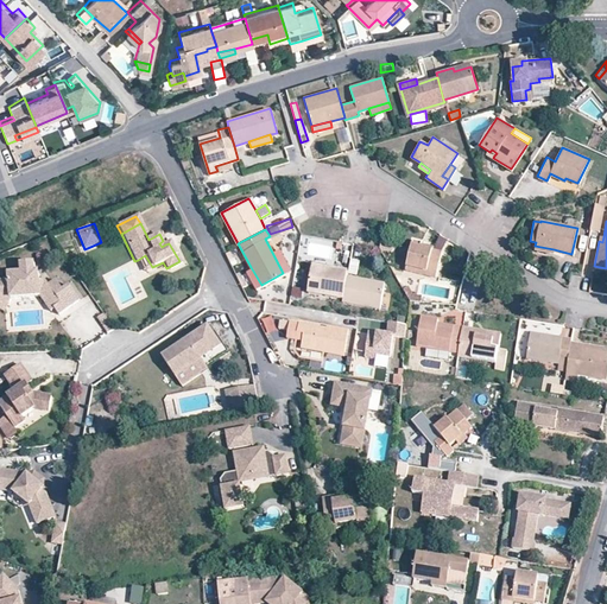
[(441,250),(431,248),(419,245),(421,241),(412,239),(404,267),(435,275),(441,250)]
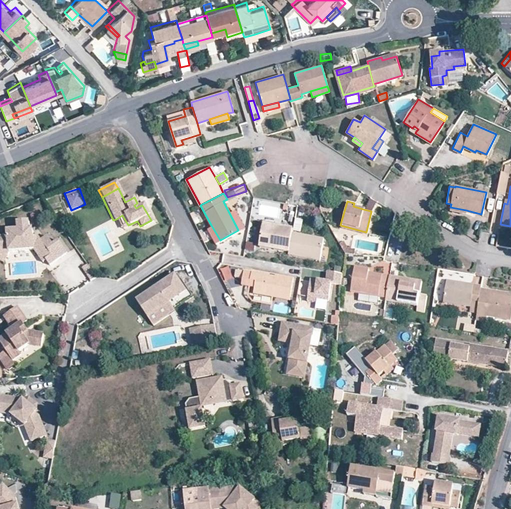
[(122,215),(116,219),(121,229),(128,225),(122,215)]
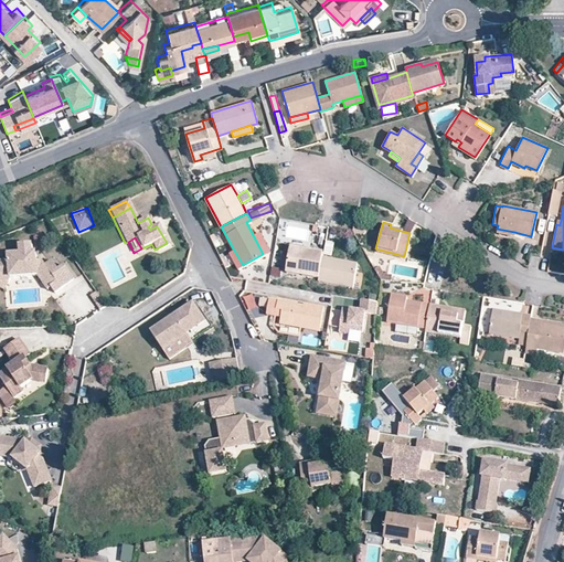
[(34,262),(31,262),(30,257),(33,257),(32,252),(30,252),(28,243),(16,246),(18,254),(6,256),(6,262),(0,262),(0,278),(7,282),(9,277),(35,274),(39,277),(49,271),(55,281),(49,285),(52,290),(72,277),(62,263),(56,267),(50,258),(43,263),(41,260),(34,262)]
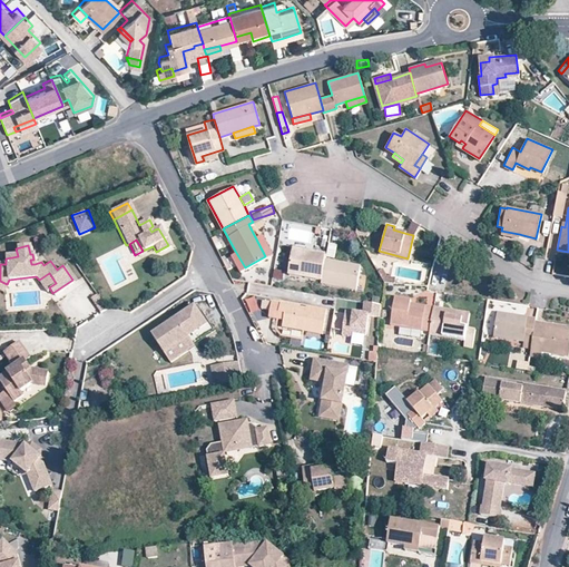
[(324,257),(325,253),(292,247),(288,273),(321,279),(324,257)]
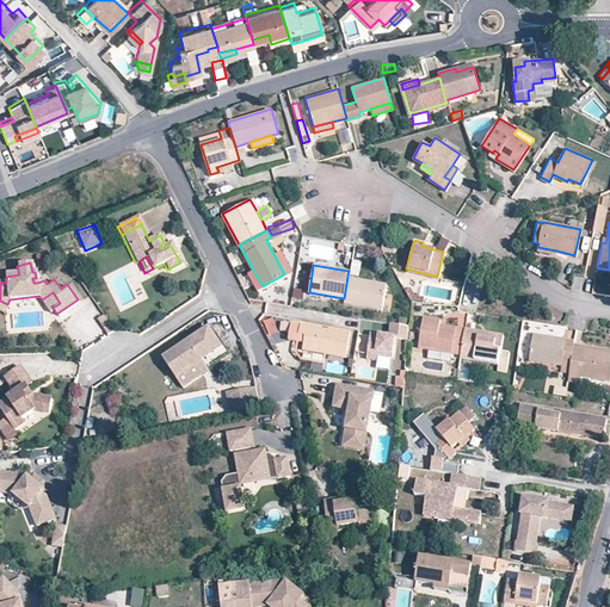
[(263,286),(252,268),(247,271),(257,290),(263,286)]
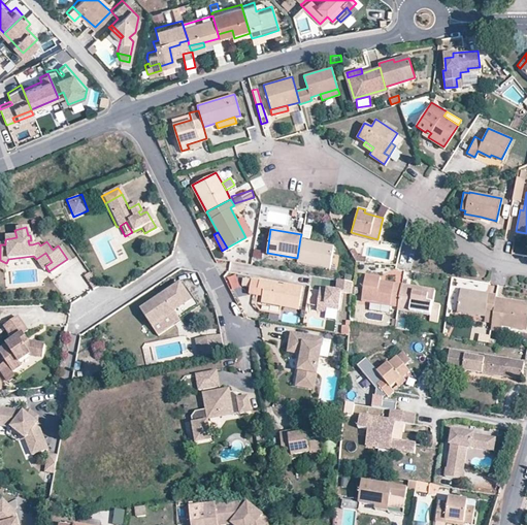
[(297,258),(296,261),(329,266),(332,244),(300,238),(297,258)]
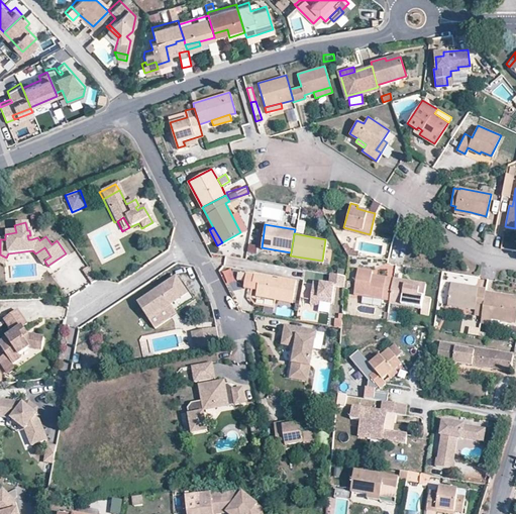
[(255,251),(256,243),(246,242),(246,250),(255,251)]
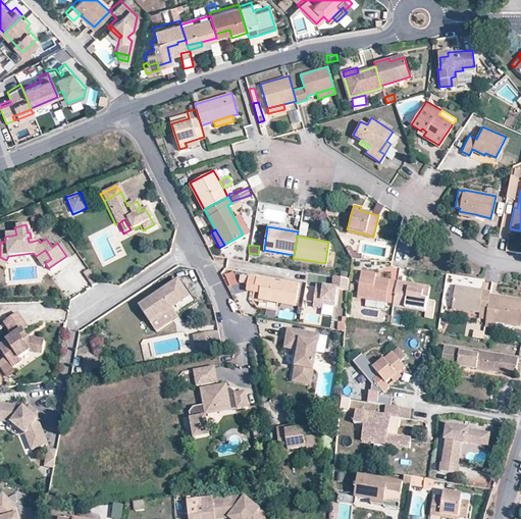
[(51,259),(45,250),(36,256),(42,265),(45,263),(51,259)]
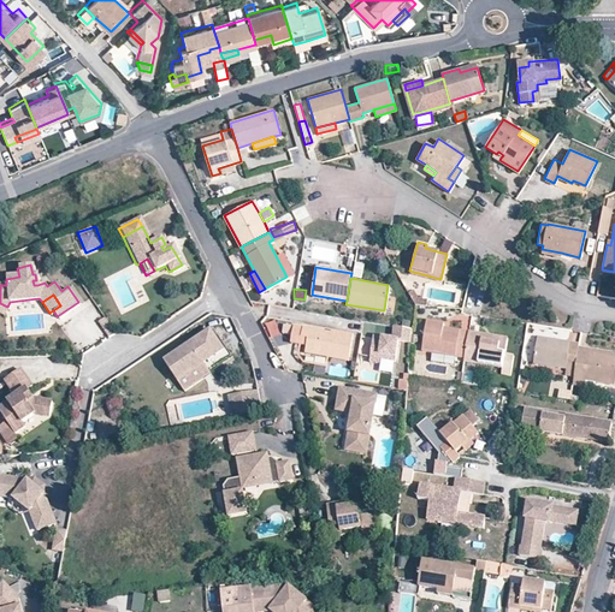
[(105,314),(98,318),(106,332),(112,328),(105,314)]
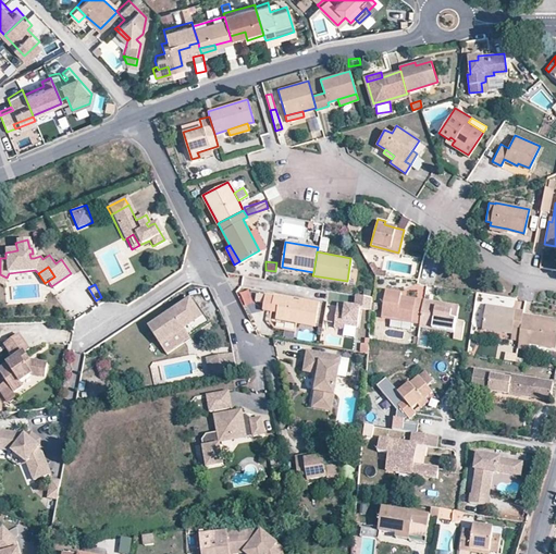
[(419,322),(423,298),(415,297),(415,300),(399,298),(400,295),(400,291),(385,288),(381,316),(419,322)]
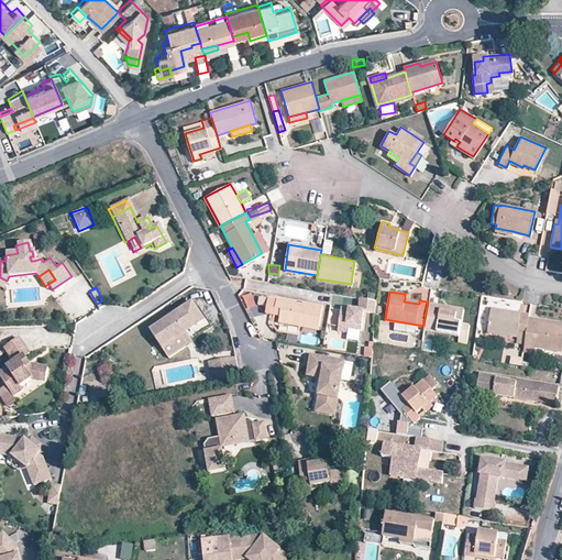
[(317,328),(321,304),(301,300),(301,303),(267,296),(265,307),(274,308),(274,307),(281,308),(278,320),(317,328)]
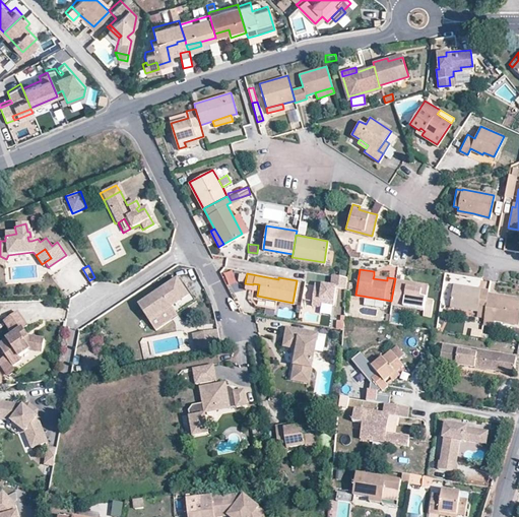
[(346,286),(347,276),(331,273),(329,283),(313,281),(310,302),(318,304),(318,300),(331,303),(334,284),(346,286)]
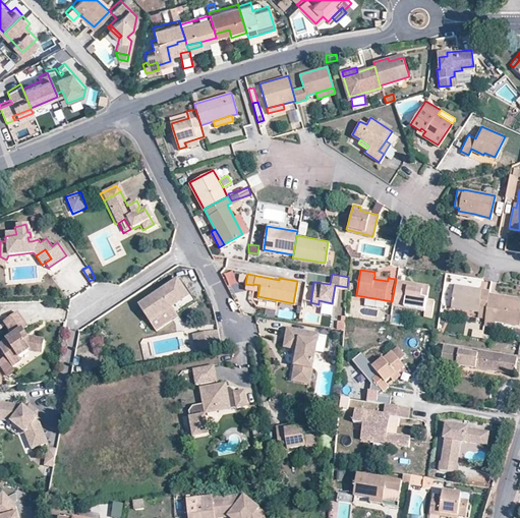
[(178,277),(176,278),(188,296),(190,294),(178,277)]
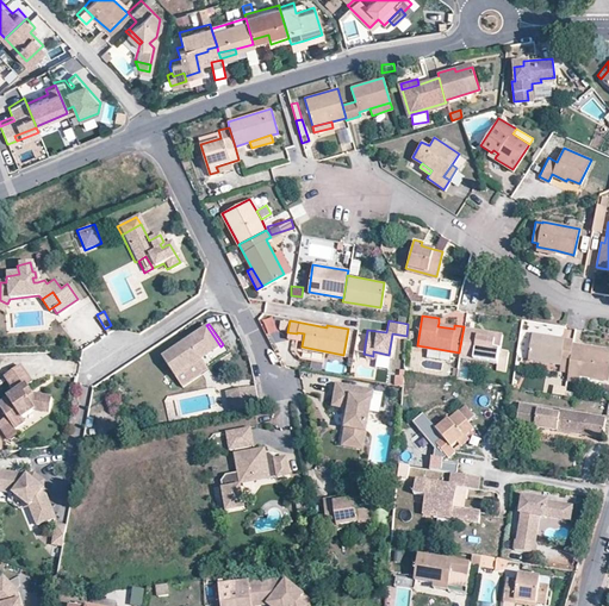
[(193,364),(197,368),(202,364),(199,360),(221,347),(206,325),(161,356),(175,376),(193,364)]
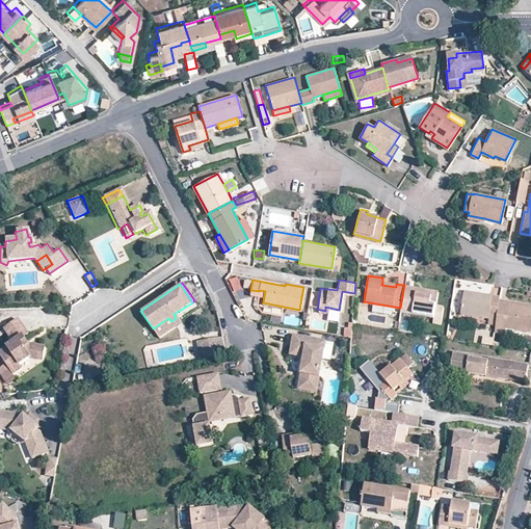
[(413,287),(404,285),(400,308),(400,310),(433,316),(432,320),(441,322),(443,306),(435,303),(437,291),(424,289),(424,291),(413,290),(413,287)]
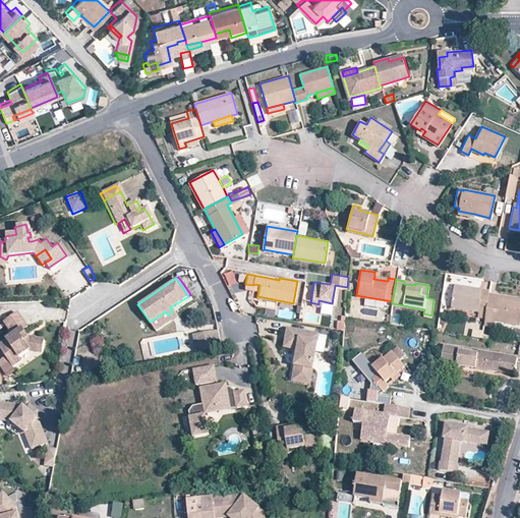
[(477,315),(485,317),(488,292),(489,290),(455,284),(450,305),(477,310),(477,315)]
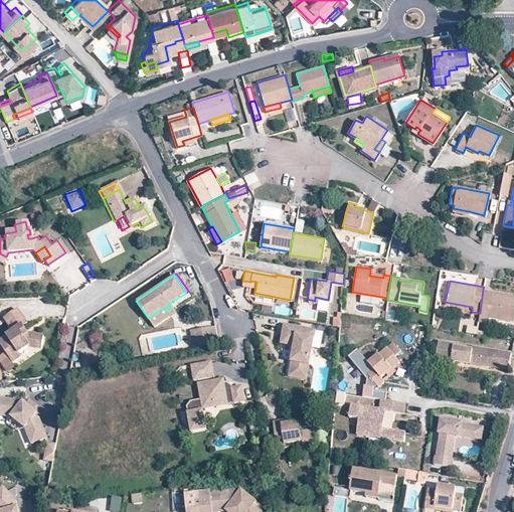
[(480,313),(479,320),(488,322),(489,316),(513,320),(513,317),(513,299),(493,296),(494,291),(483,289),(480,313)]
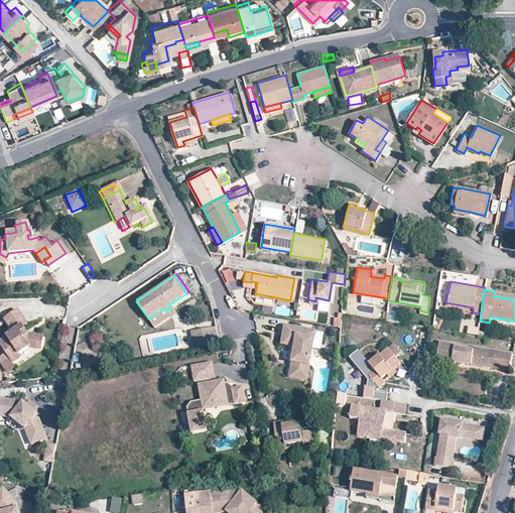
[(170,308),(172,310),(192,297),(188,291),(186,293),(168,304),(170,308)]
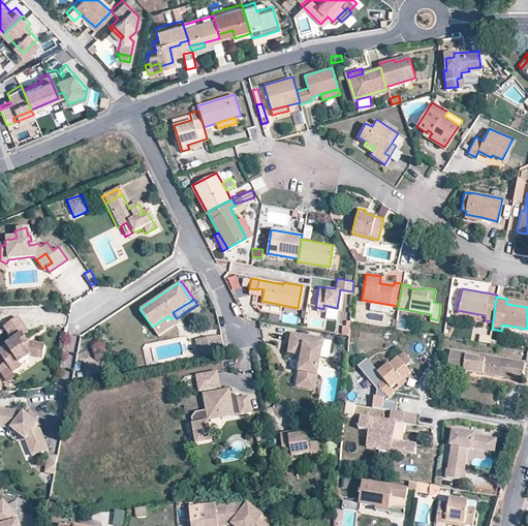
[(18,336),(21,333),(26,330),(14,315),(1,326),(11,339),(0,346),(0,354),(11,371),(21,365),(18,361),(28,353),(40,357),(42,344),(27,340),(22,343),(18,336)]
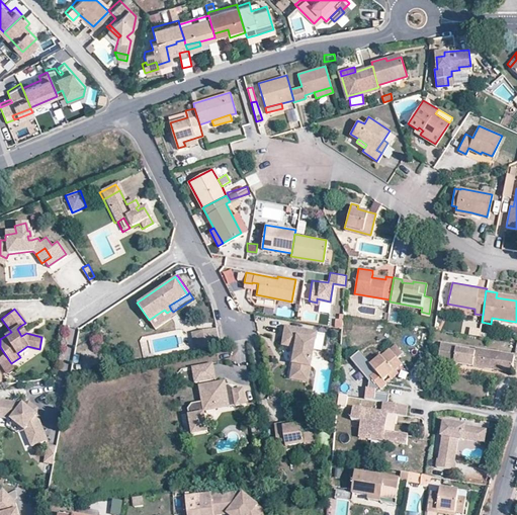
[(164,310),(149,320),(154,328),(170,317),(167,313),(164,310)]
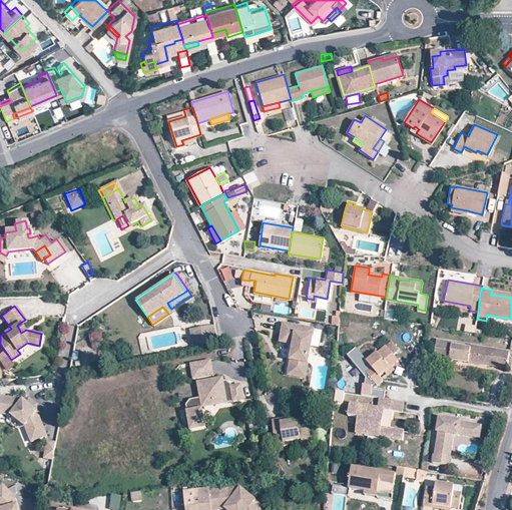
[(338,324),(340,310),(336,310),(335,315),(332,315),(331,323),(338,324)]
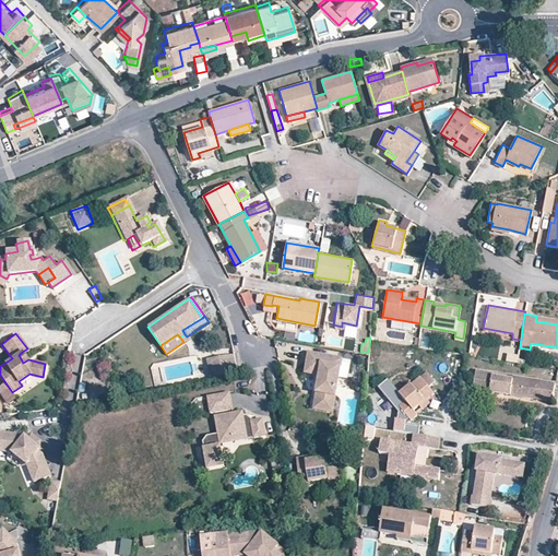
[(313,398),(332,401),(340,357),(307,351),(303,370),(318,373),(313,398)]
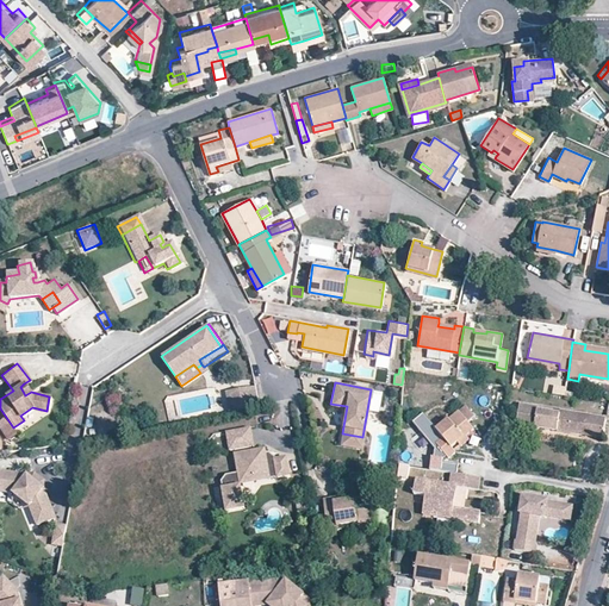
[(31,392),(24,383),(20,387),(25,395),(31,392)]
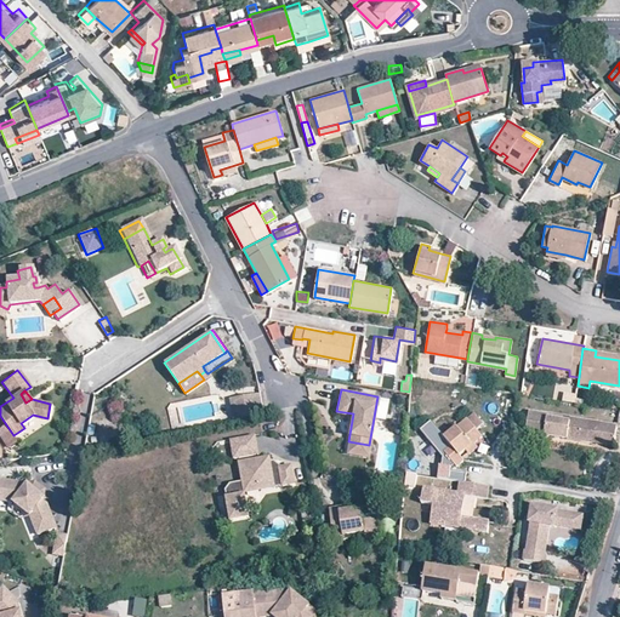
[(261,412),(257,392),(246,393),(251,415),(261,412)]
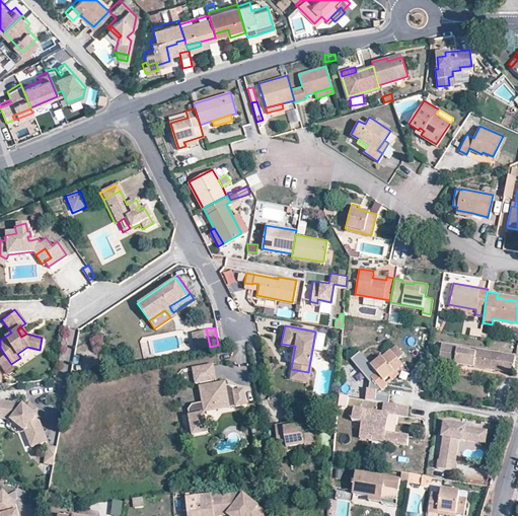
[(210,347),(206,328),(191,333),(194,350),(210,347)]
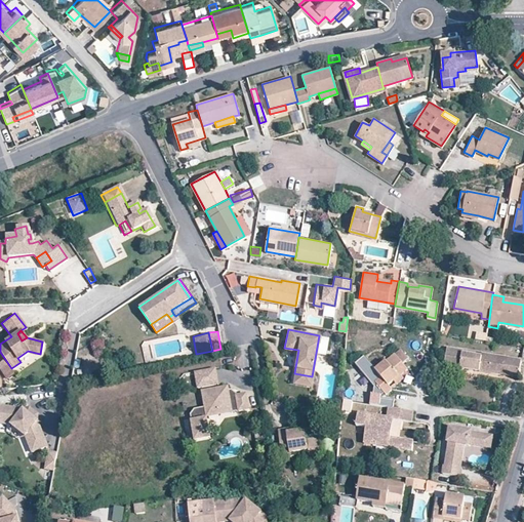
[(444,364),(498,372),(499,365),(520,368),(521,358),(482,352),(481,355),(462,352),(462,349),(447,346),(444,364)]
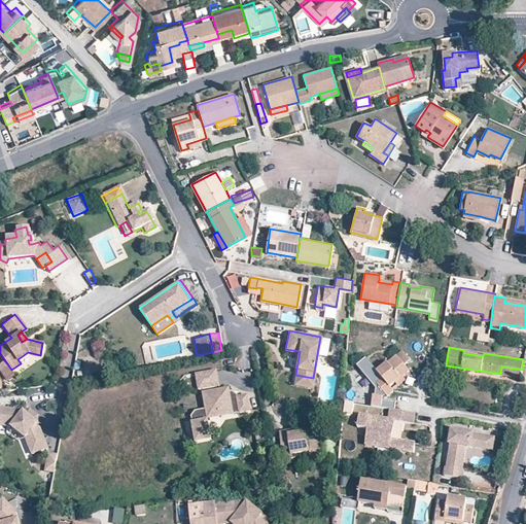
[(401,349),(395,354),(404,362),(410,358),(401,349)]
